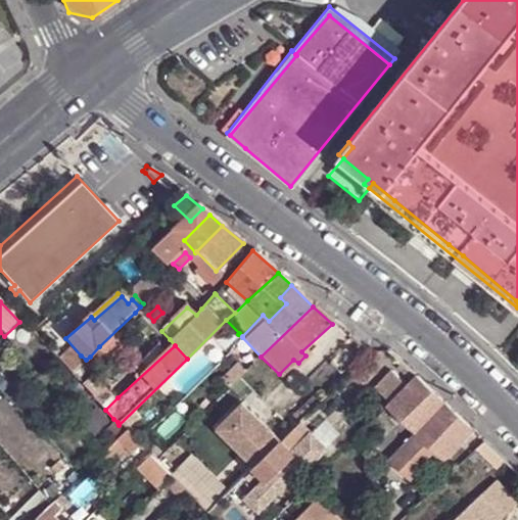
[(99,346),(90,357),(101,368),(111,358),(99,346)]
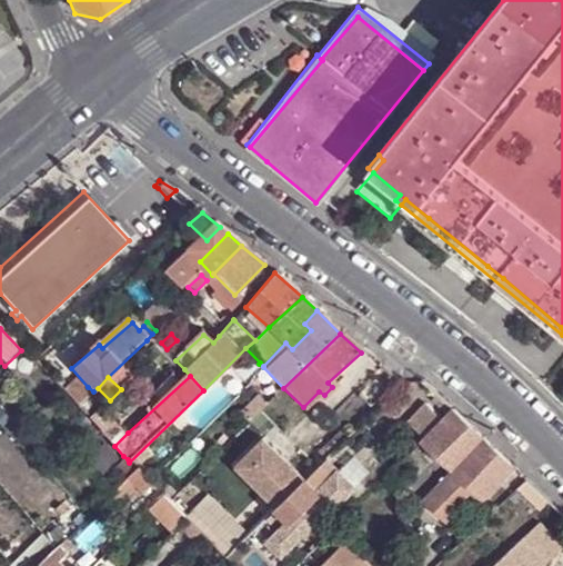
[(77,408),(93,391),(88,387),(86,389),(78,383),(64,394),(77,408)]
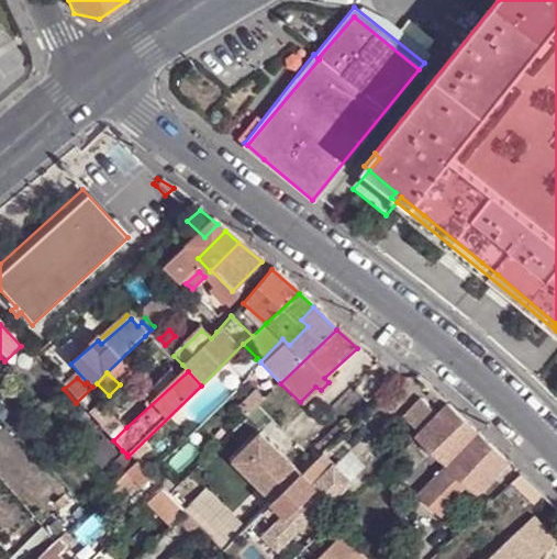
[(402,415),(418,434),(433,417),(416,401),(402,415)]
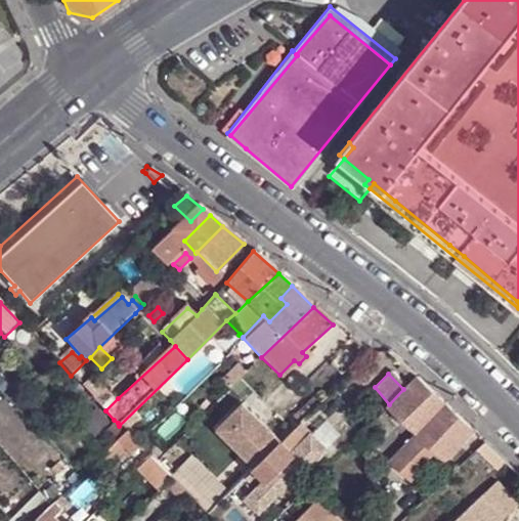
[(440,462),(471,432),(416,377),(403,389),(389,404),(386,408),(412,433),(387,459),(409,479),(434,454),(440,462)]
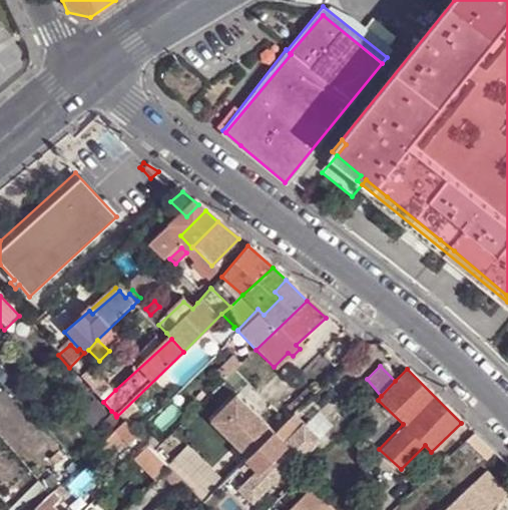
[(76,379),(69,372),(64,377),(71,384),(76,379)]
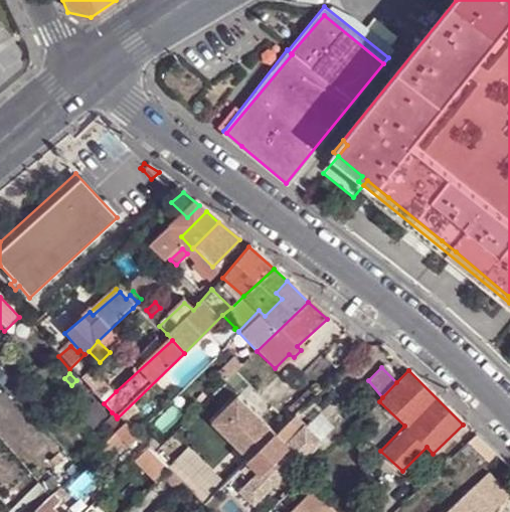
[(104,403),(116,391),(106,380),(94,393),(104,403)]
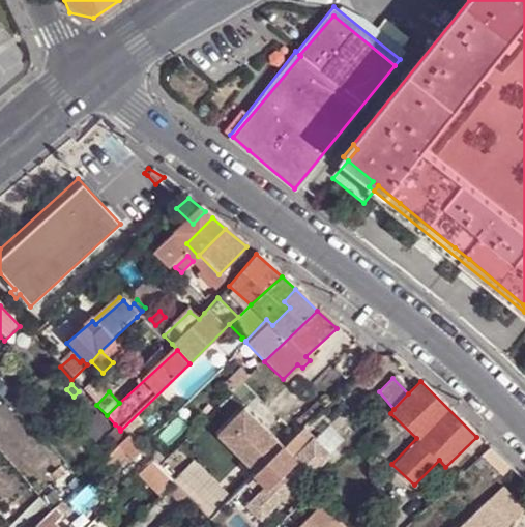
[(295,423),(300,430),(323,407),(319,402),(295,423)]
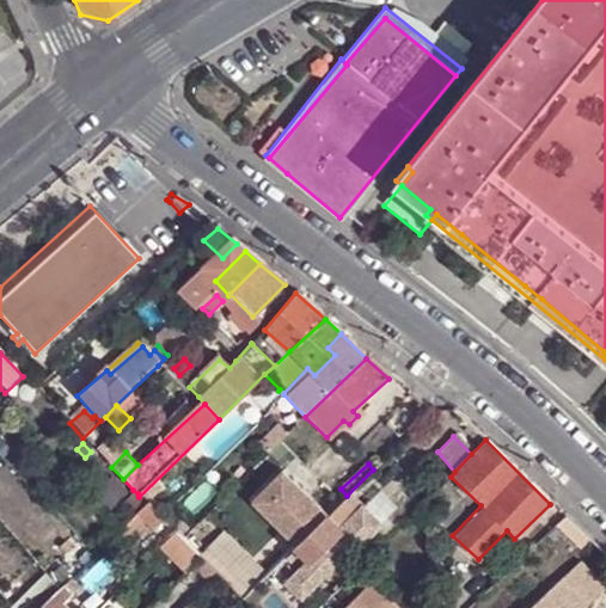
[(281,474),(251,504),(294,547),(324,519),(281,474)]
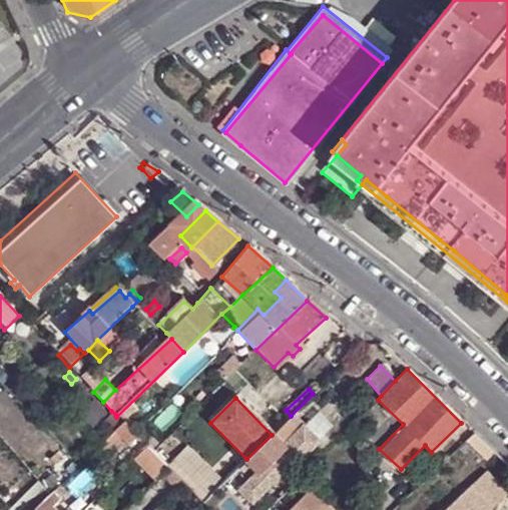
[(87,425),(103,410),(93,399),(77,414),(87,425)]
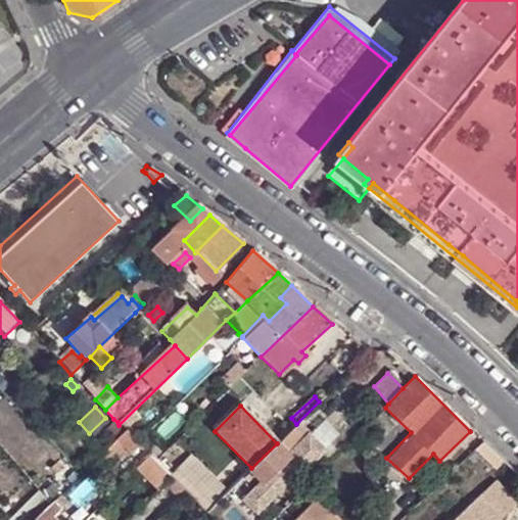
[(104,435),(118,422),(113,419),(100,431),(102,433),(104,435)]
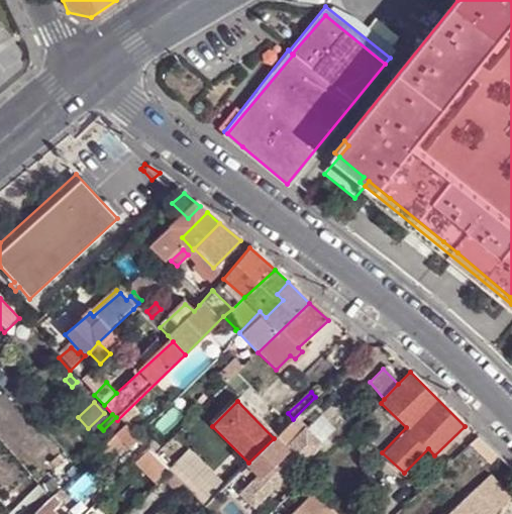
[(116,417),(103,430),(101,428),(93,438),(102,447),(111,439),(116,434),(124,426),(117,420),(116,417)]
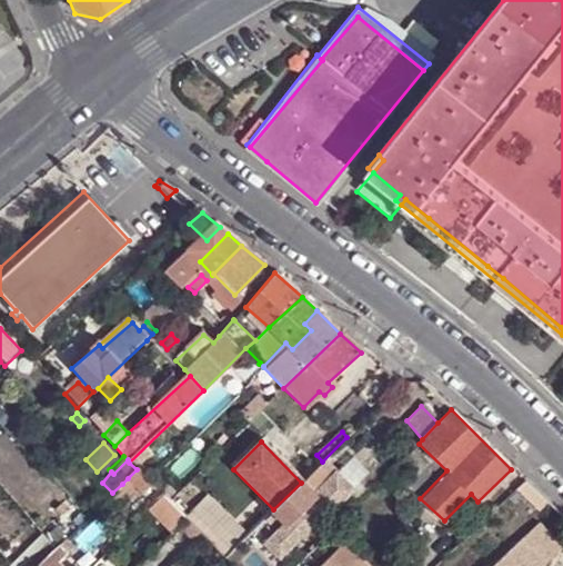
[(262,547),(278,563),(351,489),(322,462),(301,483),(273,509),(273,510),(285,523),(262,547)]
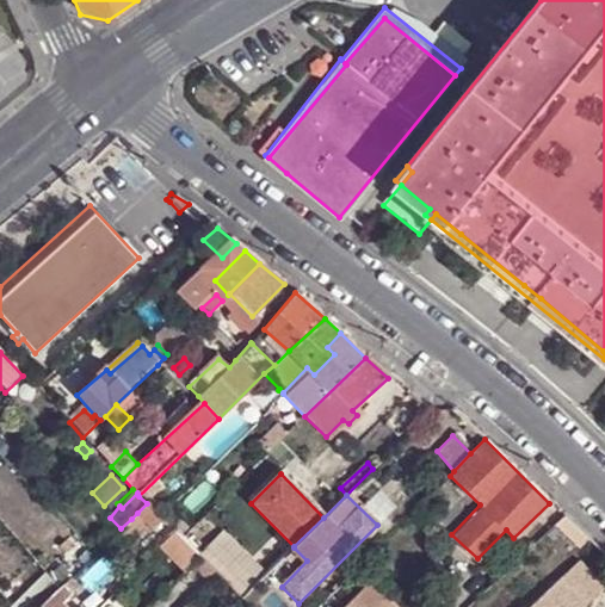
[(164,544),(174,532),(160,518),(147,503),(137,513),(154,531),(150,532),(164,544)]
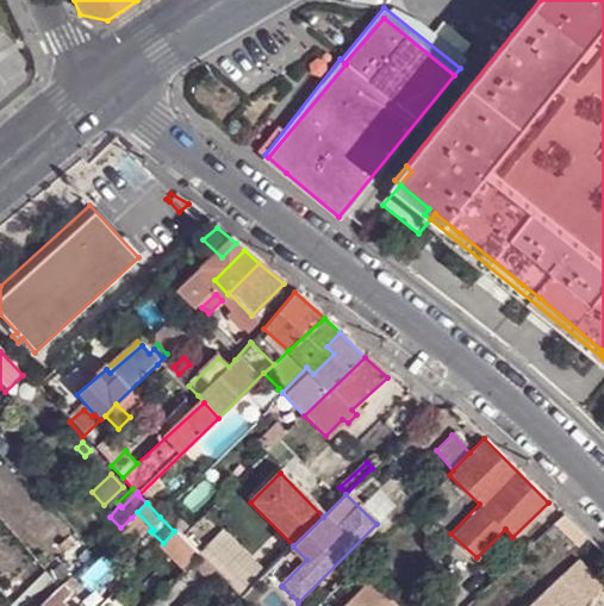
[(118,543),(137,525),(131,518),(120,528),(112,537),(118,543)]
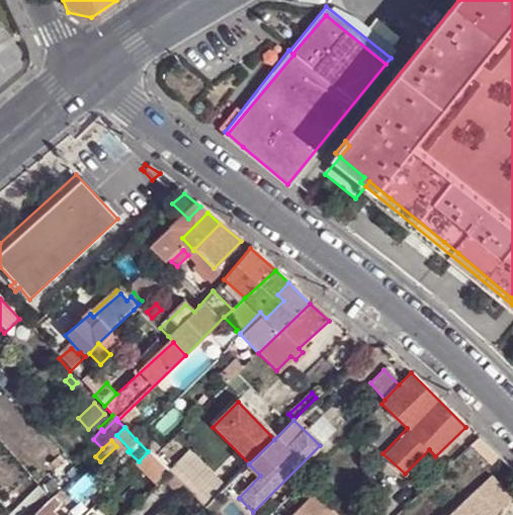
[(490,467),(499,458),(479,440),(471,448),(490,467)]
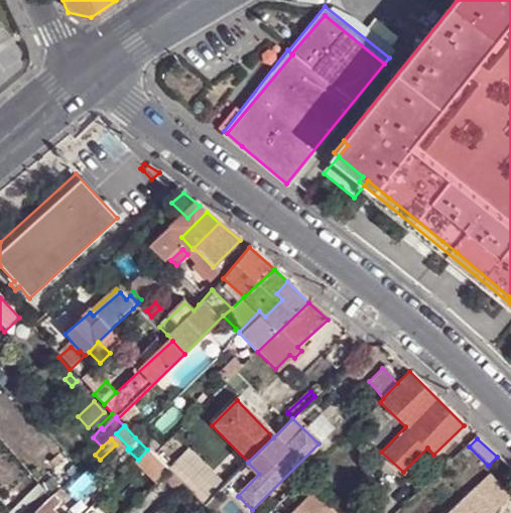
[(184,482),(192,490),(202,480),(216,495),(222,490),(184,453),(167,471),(169,473),(180,485),(184,482)]
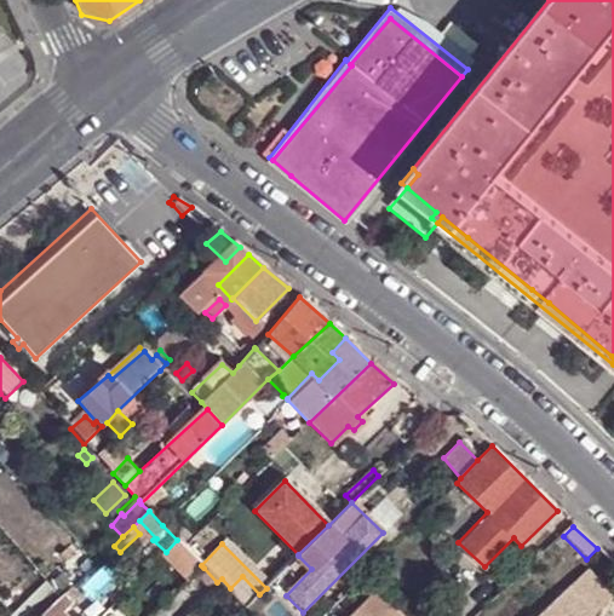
[(569,587),(595,614),(613,597),(613,576),(600,560),(569,587)]
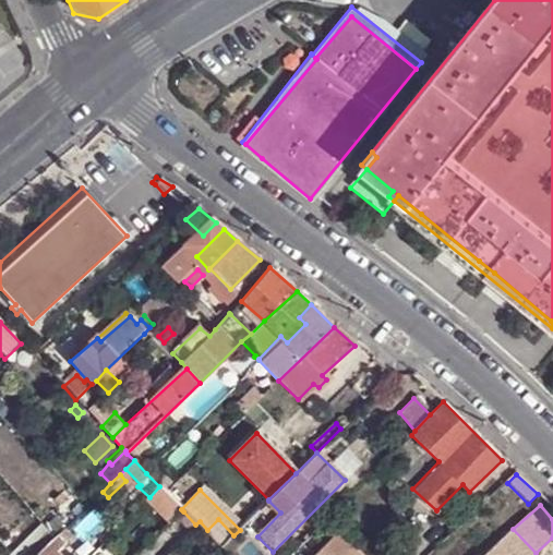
[(181,540),(195,525),(183,511),(167,527),(181,540)]
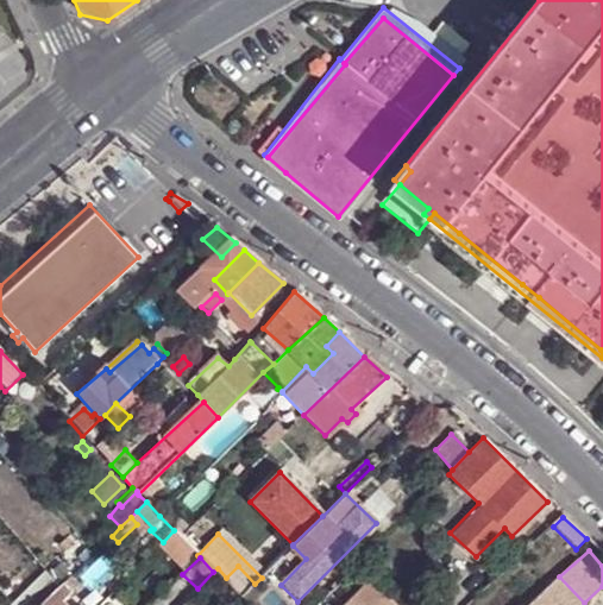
[(226,578),(224,580),(240,599),(255,584),(238,566),(226,578)]
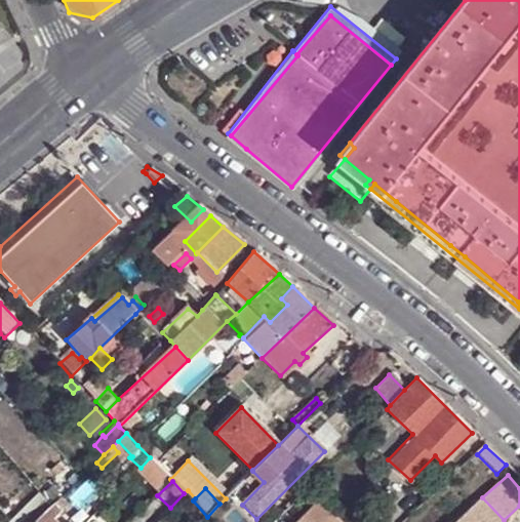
[(37,521),(41,517),(49,510),(38,496),(11,521),(37,521)]
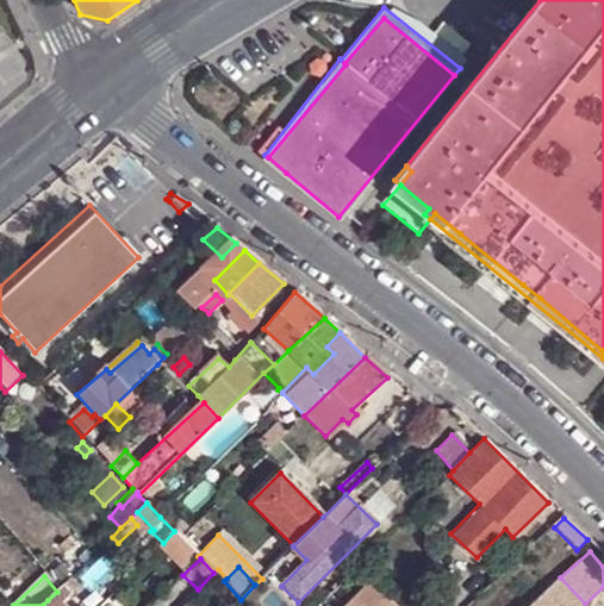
[(584,605),(585,604),(560,578),(529,605),(584,605)]
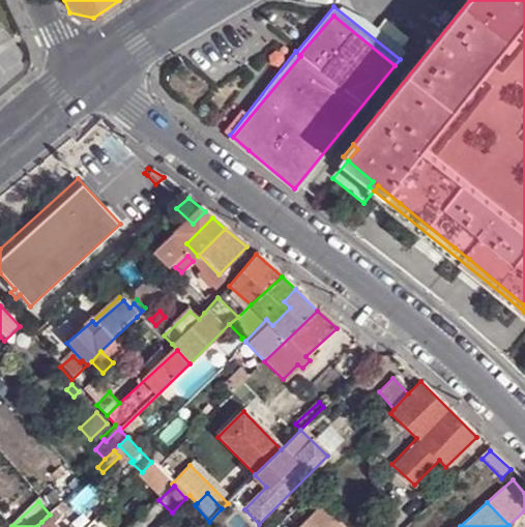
[(341,526),(319,506),(297,526),(341,526)]
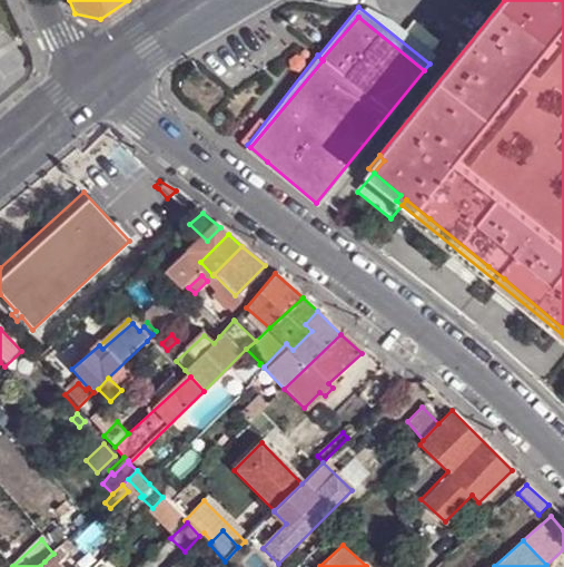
[(63,566),(62,565),(70,556),(61,546),(53,554),(45,561),(50,566),(63,566)]
